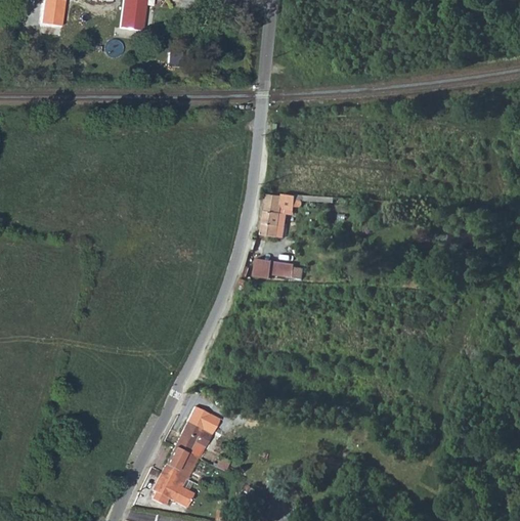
[(126,0),(126,27),(146,28),(146,0),(126,0)]
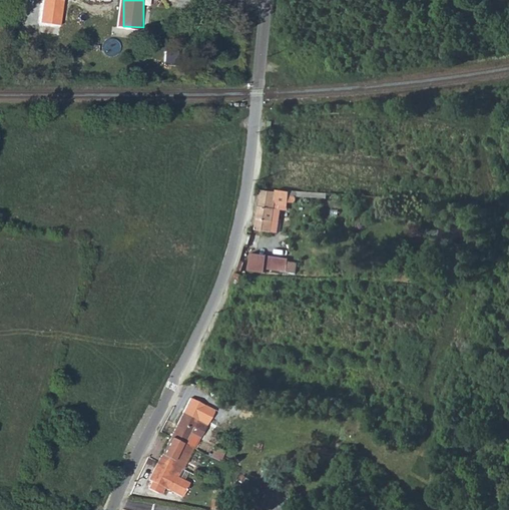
[(48,26),(62,26),(62,4),(49,3),(48,26)]
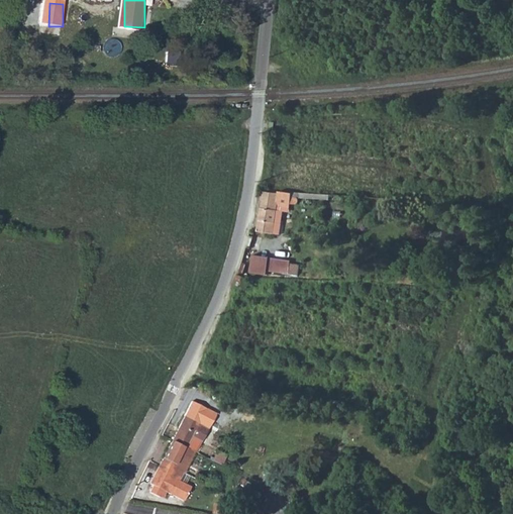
[(258,228),(273,230),(277,208),(284,209),(284,205),(292,206),(295,191),(265,188),(258,228)]
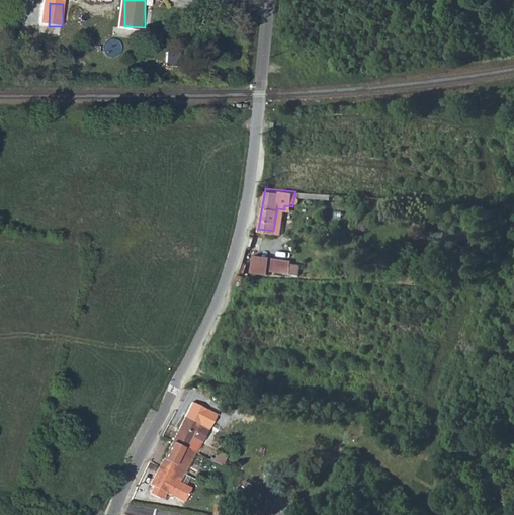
[(249,273),(269,275),(269,269),(271,256),(251,255),(249,273)]
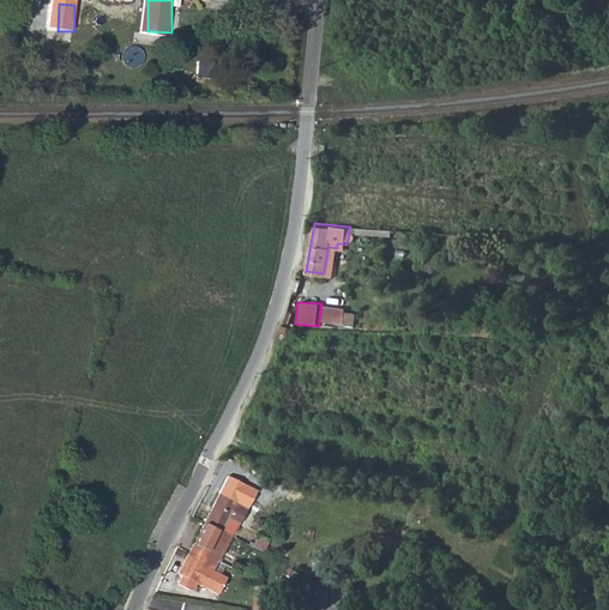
[(319,319),(355,326),(359,307),(321,303),(319,319)]
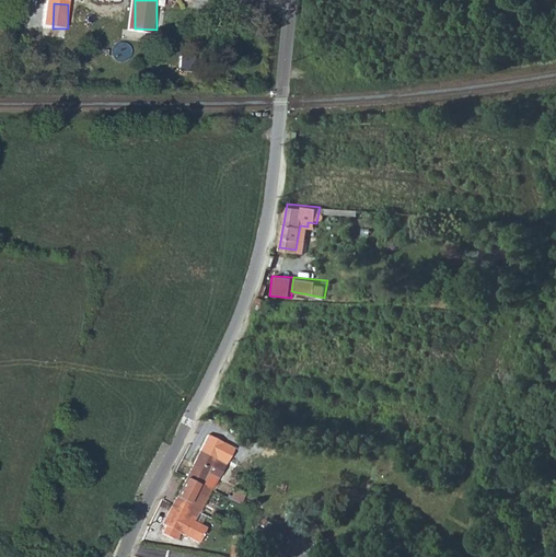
[(256,306),(264,310),(268,300),(259,296),(256,306)]
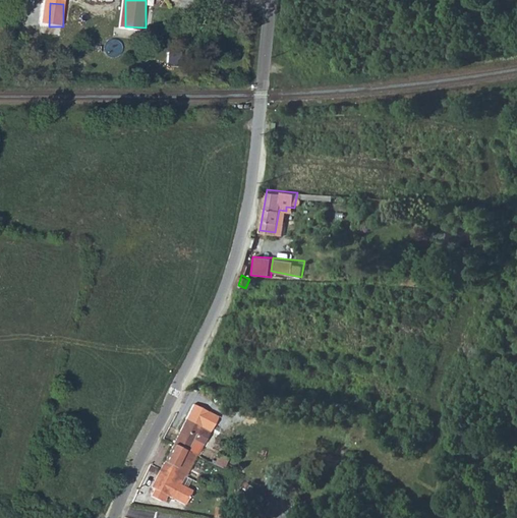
[(186,419),(202,426),(206,419),(191,412),(186,419)]
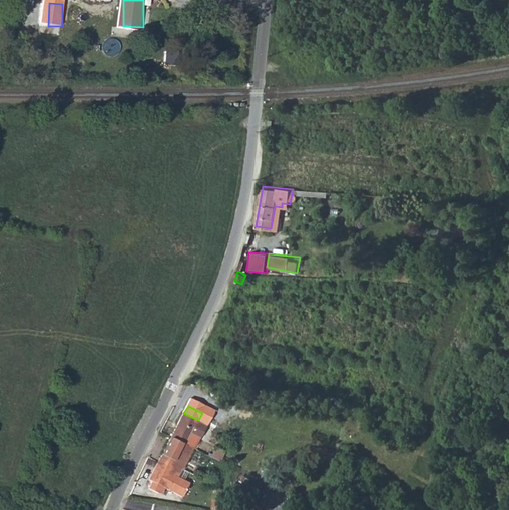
[(171,436),(185,443),(190,433),(196,436),(200,429),(195,425),(198,420),(183,413),(171,436)]
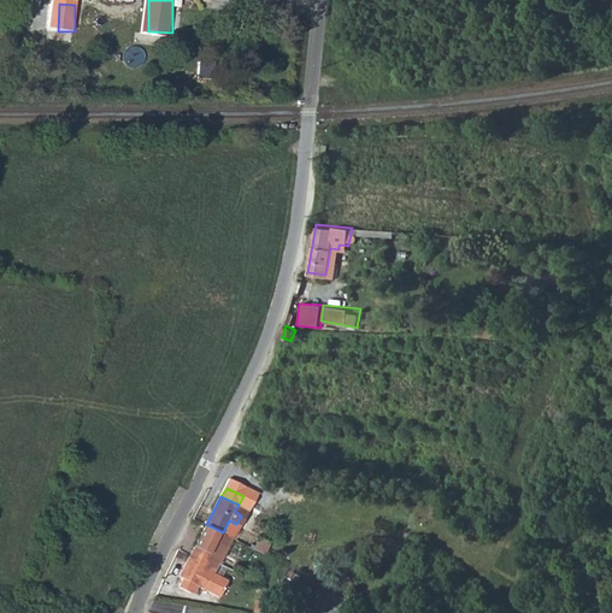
[(235,511),(241,516),(249,500),(243,496),(239,505),(235,511)]
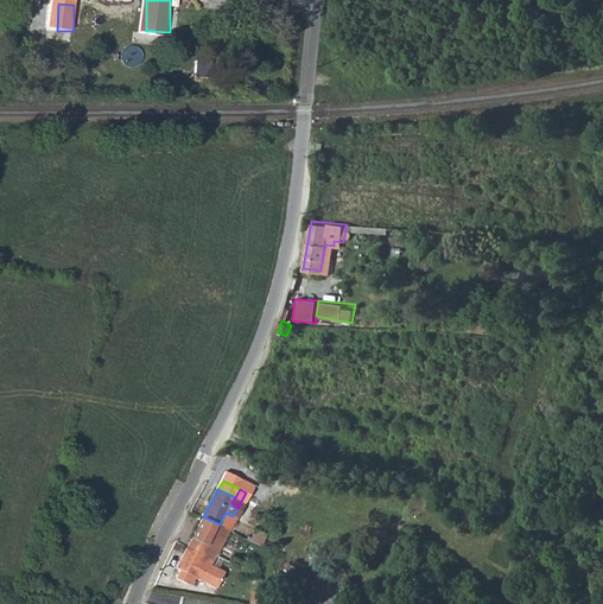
[(203,516),(191,540),(188,545),(205,554),(208,550),(213,539),(222,544),(229,528),(220,525),(203,516)]
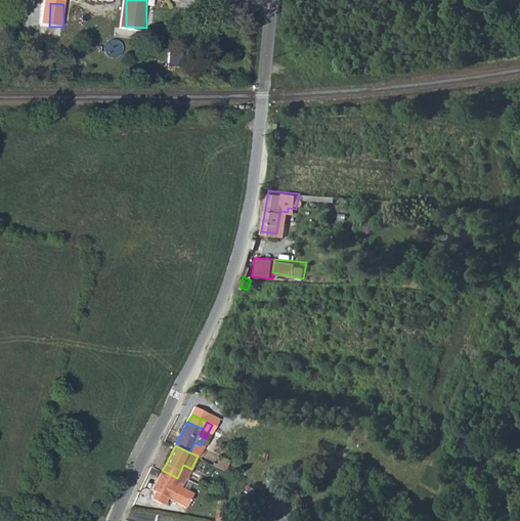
[(213,463),(226,469),(231,456),(221,451),(218,459),(215,458),(213,463)]
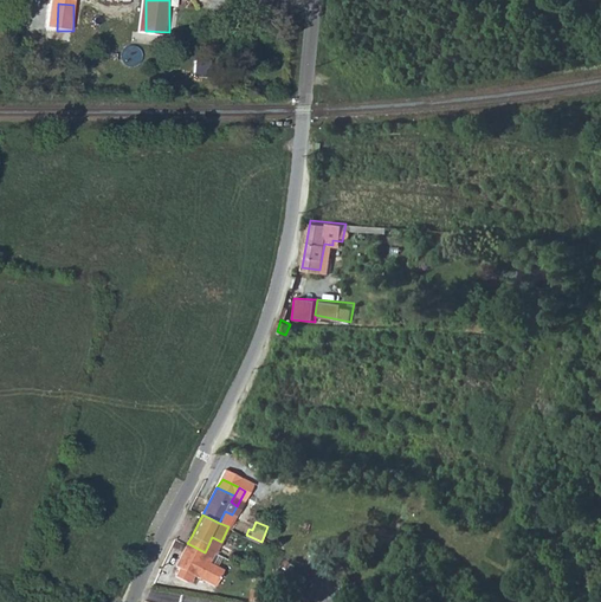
[(205,552),(187,543),(176,565),(181,567),(176,575),(187,581),(191,581),(194,574),(215,586),(224,569),(208,561),(214,550),(207,548),(205,552)]
